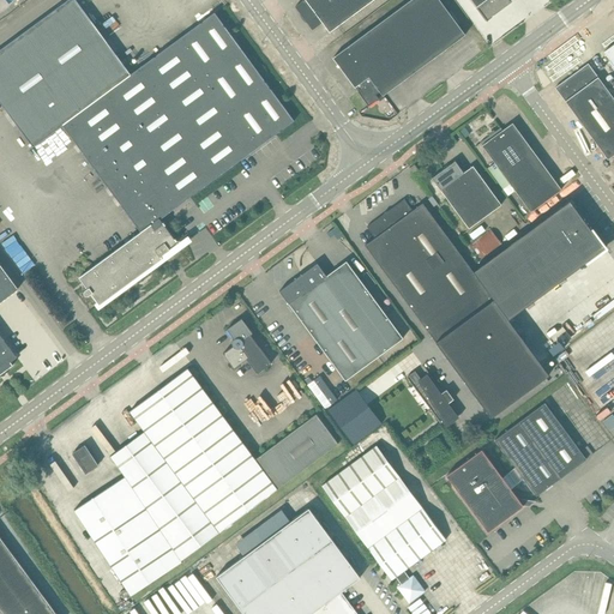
[(83,294),(83,295),(85,296),(86,296),(89,296),(91,294),(100,306),(163,259),(158,253),(166,247),(167,250),(178,241),(163,222),(163,223),(160,220),(294,121),(215,13),(131,76),(76,0),(68,0),(0,49),(0,100),(34,146),(62,126),(140,232),(79,277),(88,289),(85,290),(83,292),(83,294)]
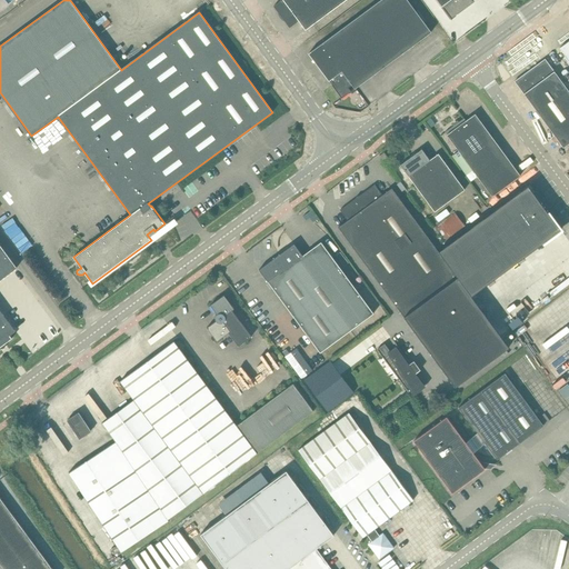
[(281,0),(273,7),(281,17),(305,0),(281,0)]
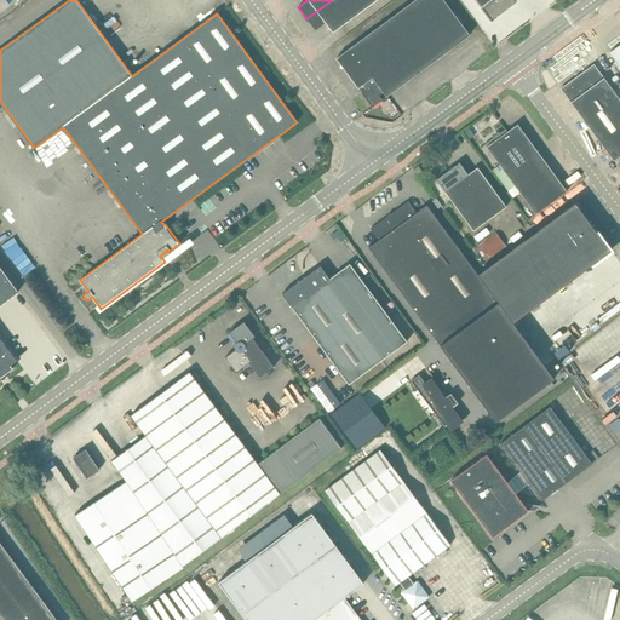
[(332,0),(306,18),(315,30),(325,23),(333,33),(377,0),(332,0)]
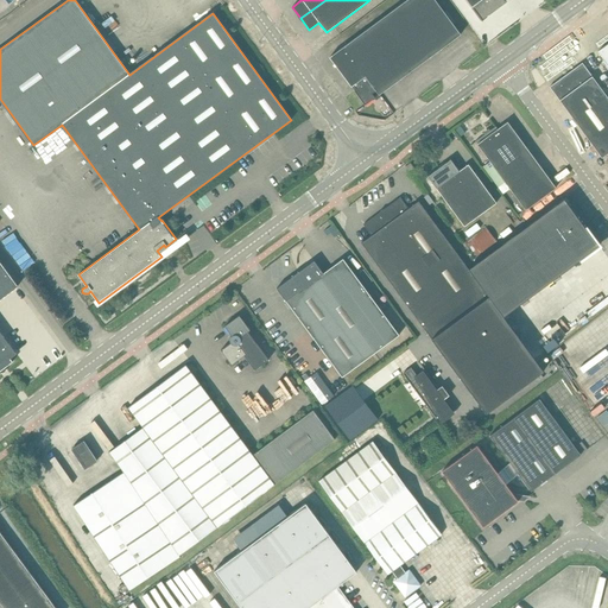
[(435,0),(409,0),(352,42),(367,62),(386,89),(461,35),(435,0)]
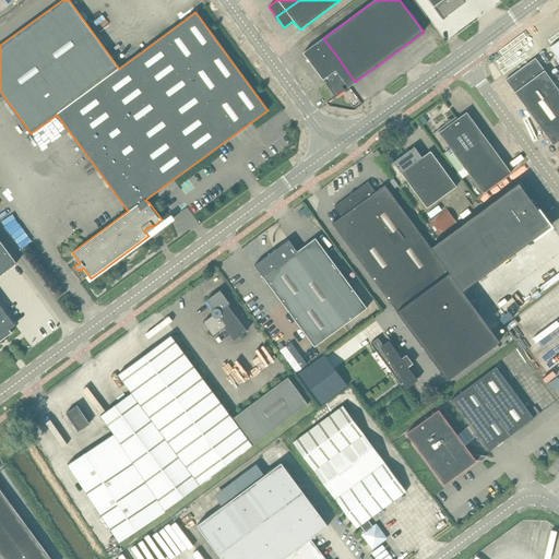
[(428,0),(443,20),(444,20),(443,18),(464,2),(462,0),(428,0)]
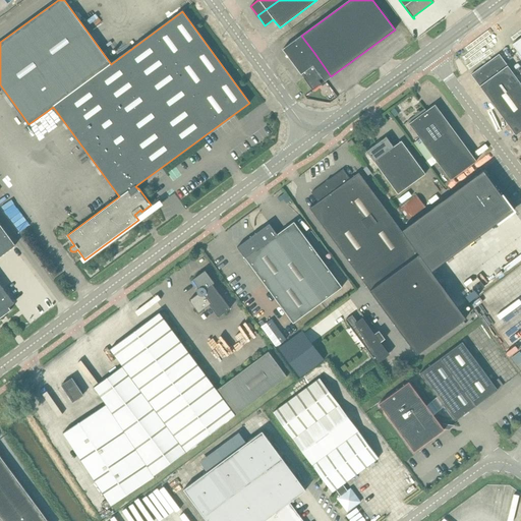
[(301,36),(283,49),(296,67),(314,53),(301,36)]
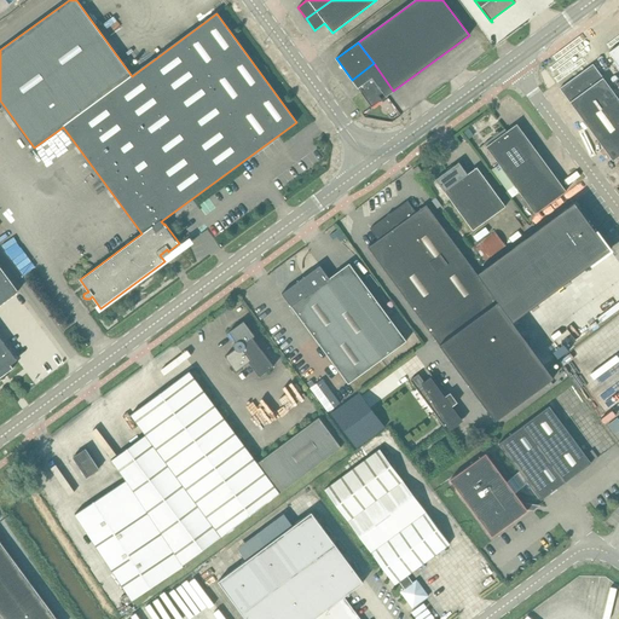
[(374,63),(352,80),(358,88),(362,86),(364,90),(360,92),(371,106),(393,91),(374,63)]
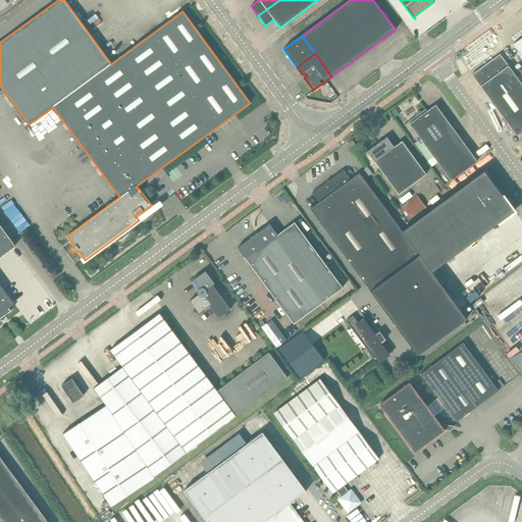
[(472,74),(517,136),(521,132),(521,85),(500,54),(472,74)]
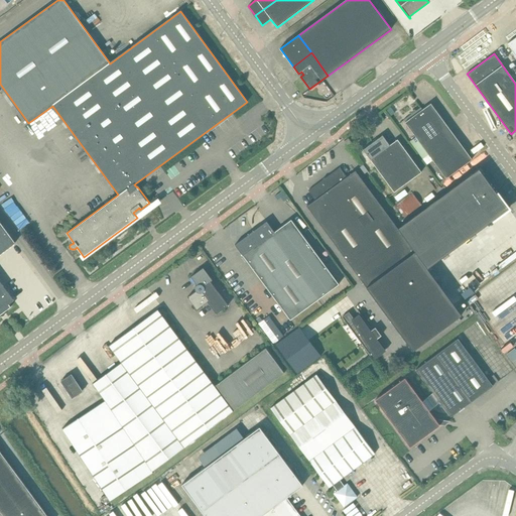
[(403,120),(445,178),(472,159),(430,104),(422,110),(420,108),(403,120)]
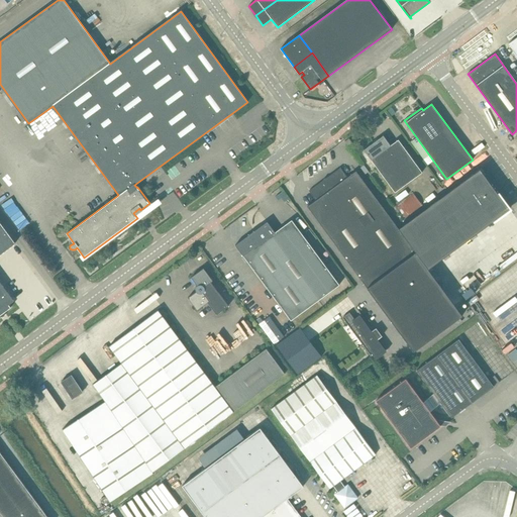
[(364,150),(370,159),(395,193),(422,173),(398,139),(390,145),(383,136),(364,150)]
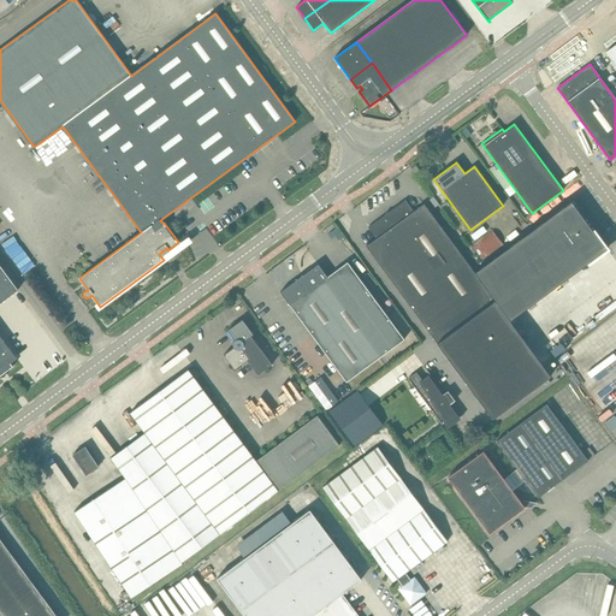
[(377,240),(366,247),(373,256),(437,343),(493,419),(551,377),(510,321),(496,301),(475,273),(431,213),(424,203),(414,212),(406,200),(368,227),(377,240)]
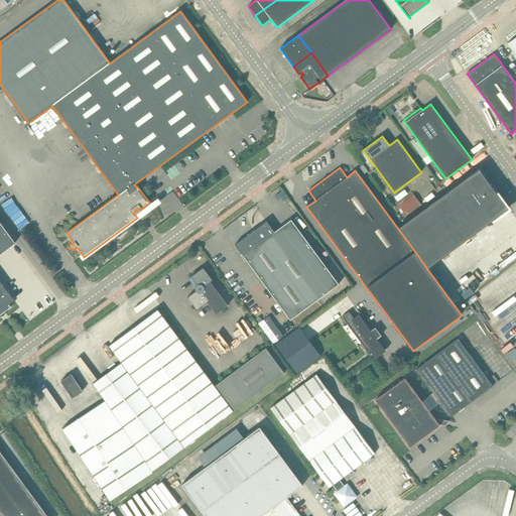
[(480,169),(398,229),(415,252),(427,269),(509,209),(480,169)]
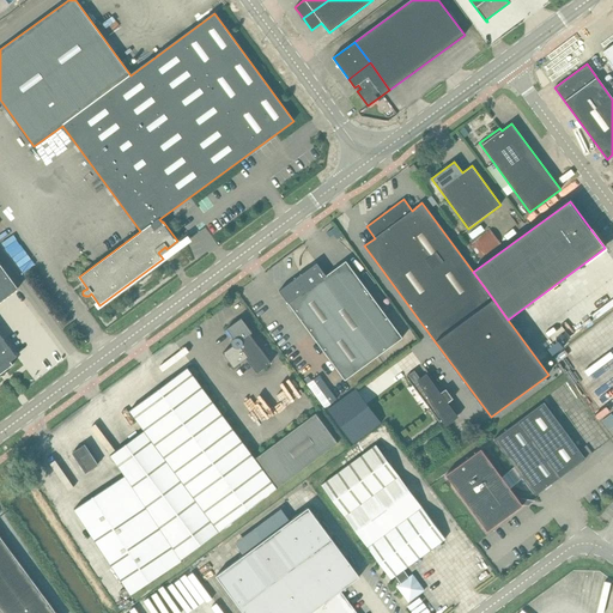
[(490,229),(469,244),(481,259),(501,244),(490,229)]
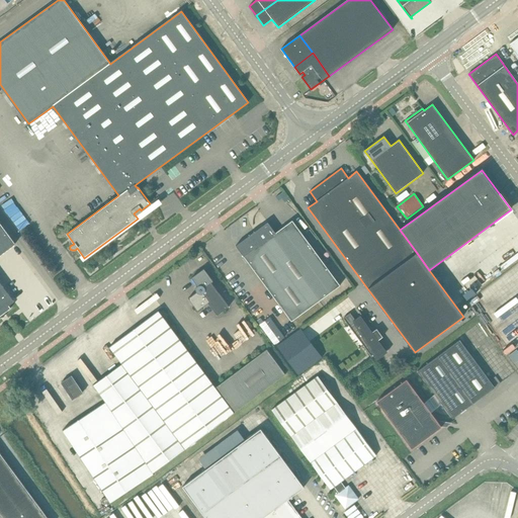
[(236,246),(291,322),(340,285),(298,229),(292,221),(275,233),(267,223),(236,246)]
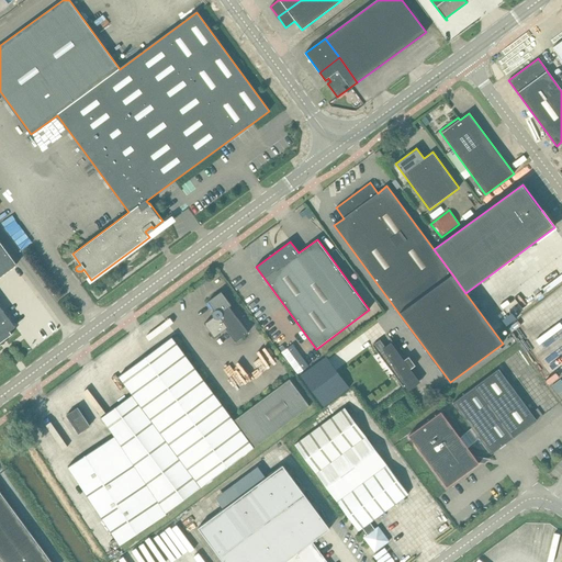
[(0,343),(12,335),(10,332),(15,327),(0,306),(0,277),(17,265),(0,242),(0,343)]
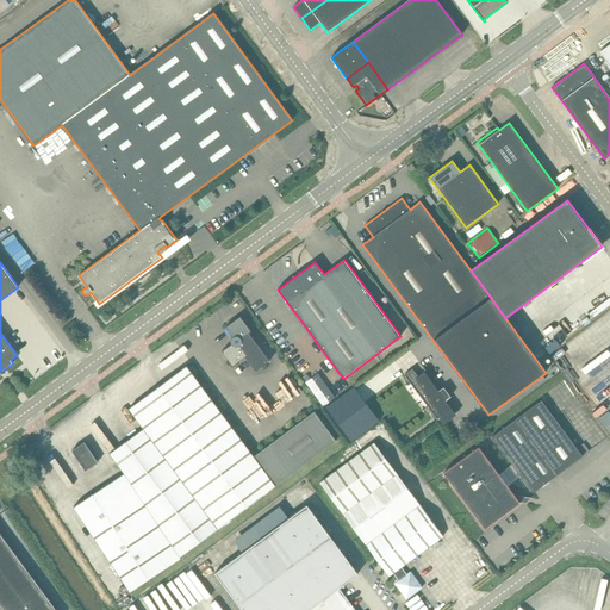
[(232,337),(232,338),(231,344),(222,352),(232,366),(246,356),(256,371),(269,361),(249,332),(250,331),(240,317),(225,328),(232,337)]
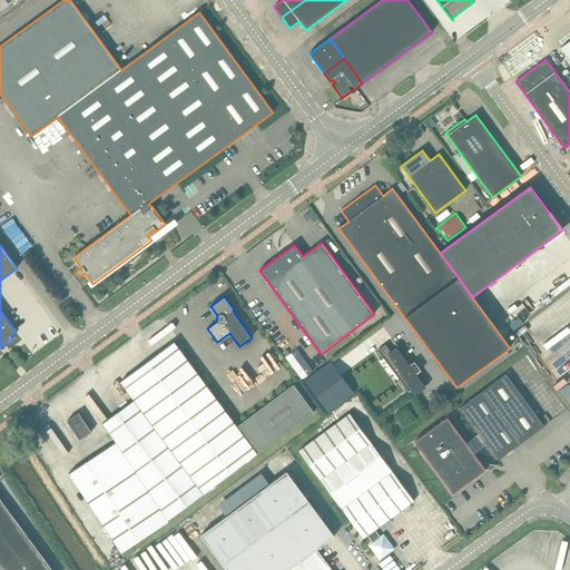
[(116,442),(69,473),(121,553),(168,522),(168,520),(314,412),(294,384),(237,426),(174,342),(120,382),(135,401),(102,424),(116,442)]
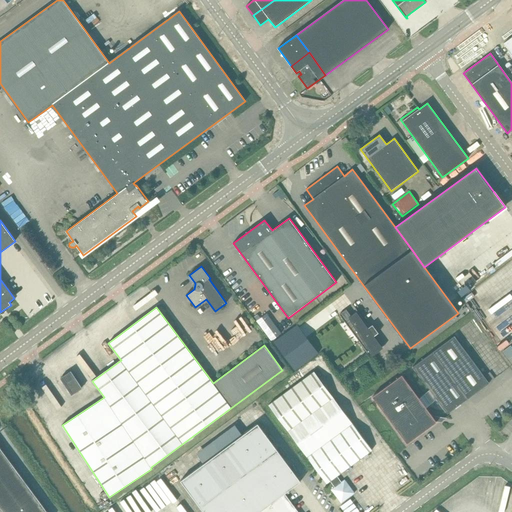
[(377,333),(375,330),(375,329),(371,332),(356,312),(351,316),(346,310),(339,315),(369,355),(383,345),(375,335),(378,333),(377,333)]
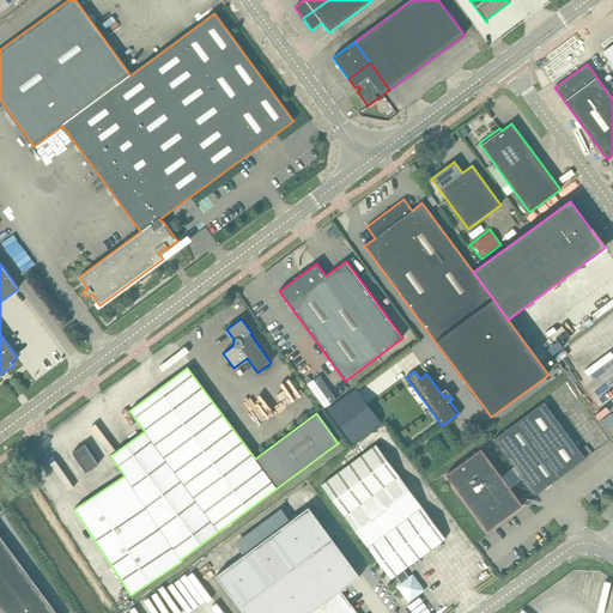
[(319,377),(307,386),(325,410),(335,401),(319,377)]
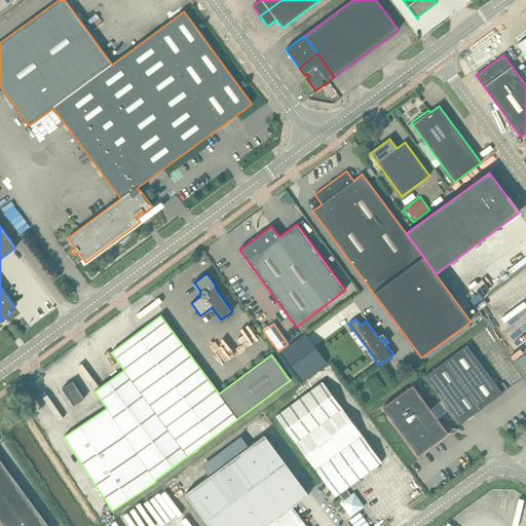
[(305,333),(280,350),(302,381),(327,363),(305,333)]
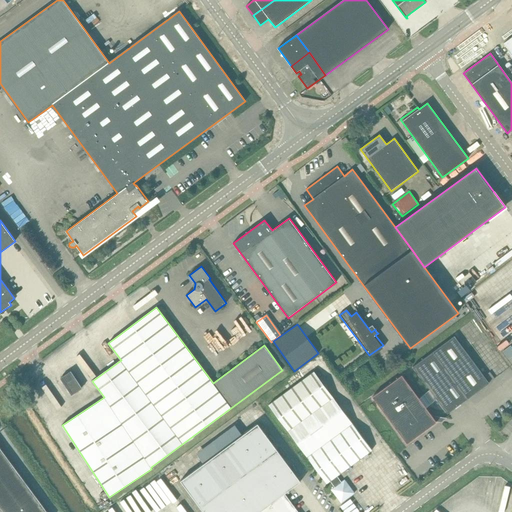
[(454,336),(413,367),(430,390),(419,398),(402,375),(372,397),(407,444),(436,422),(437,417),(432,416),(426,407),(437,399),(447,414),(489,383),(454,336)]
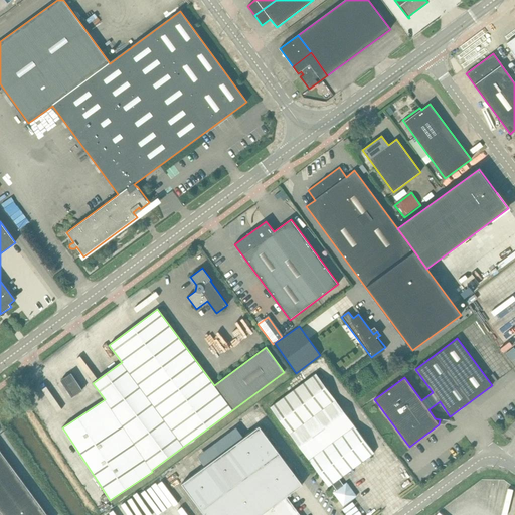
[(492,372),(487,376),(493,384),(498,381),(492,372)]
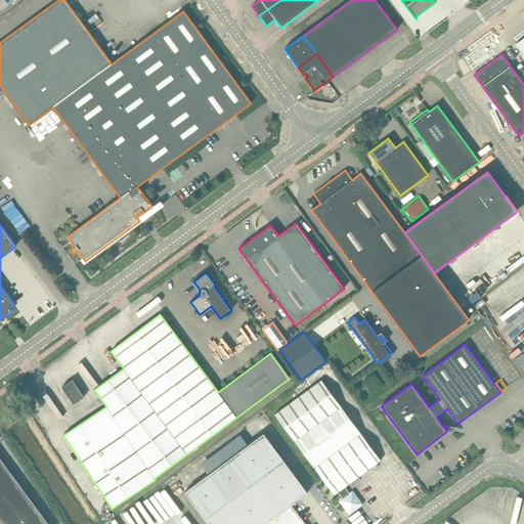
[(62,387),(74,404),(84,397),(73,381),(62,387)]
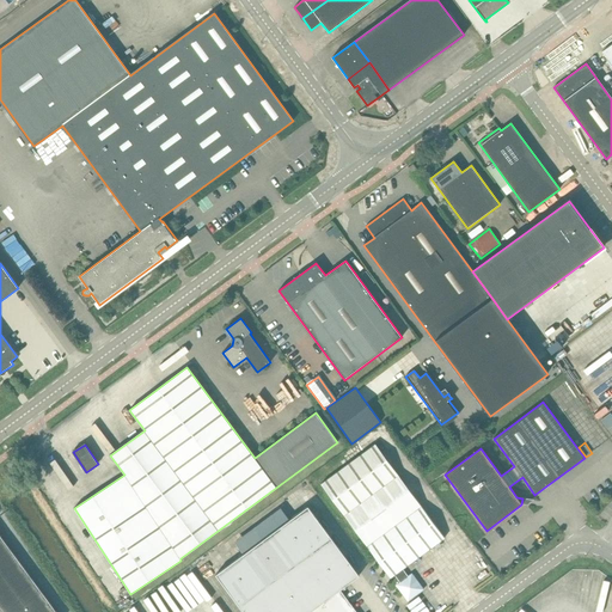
[(375,445),(322,484),(390,579),(395,575),(399,582),(396,586),(408,601),(423,589),(411,574),(408,576),(403,569),(445,538),(375,445)]
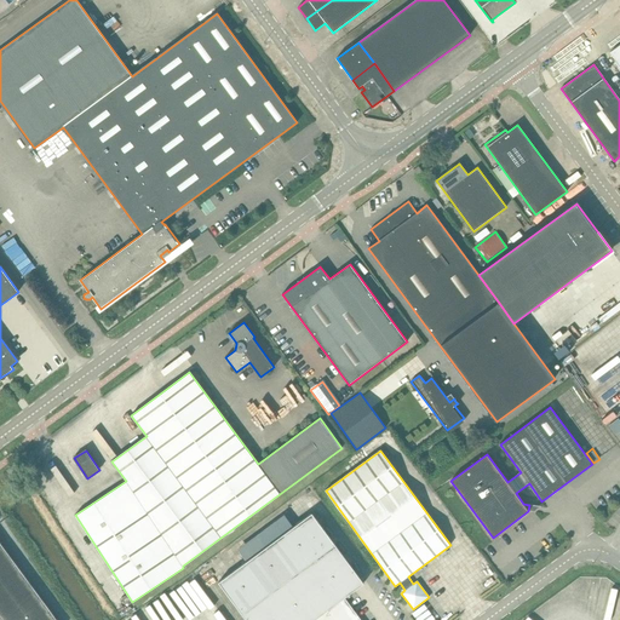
[(363,584),(356,574),(336,545),(313,514),(294,527),(218,583),(242,614),(246,619),(360,619),(344,598),(363,584)]
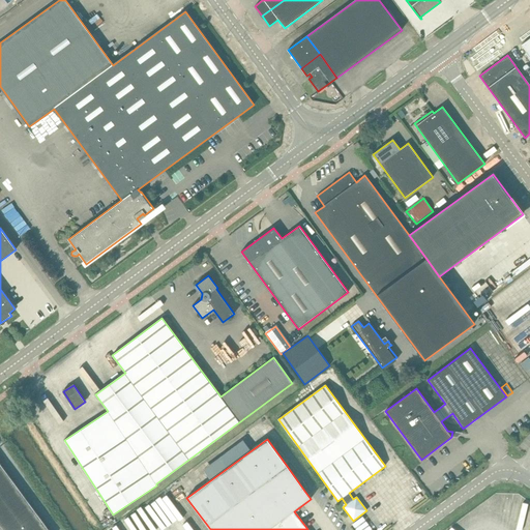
[(0,528),(1,529),(49,529),(0,464),(0,528)]
